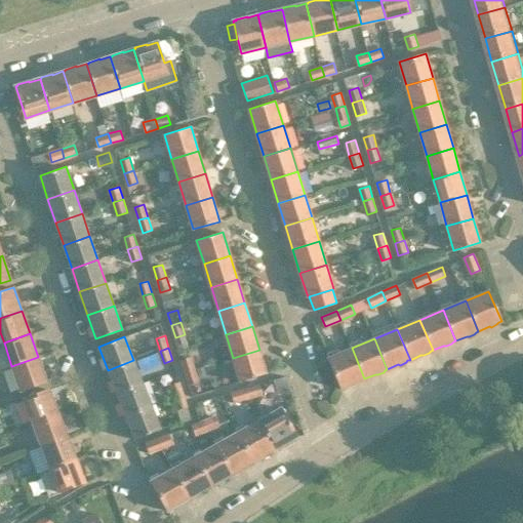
[(362,379),(364,378),(352,348),(328,358),(342,388),(353,384),(355,384),(361,381),(362,379)]
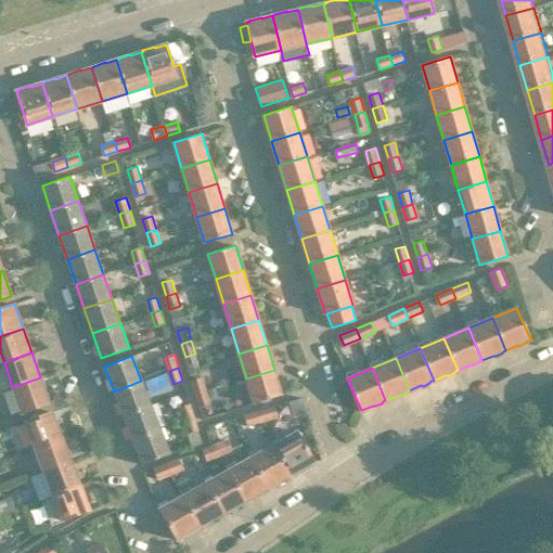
[(282,395),(274,370),(246,378),(254,403),(282,395)]
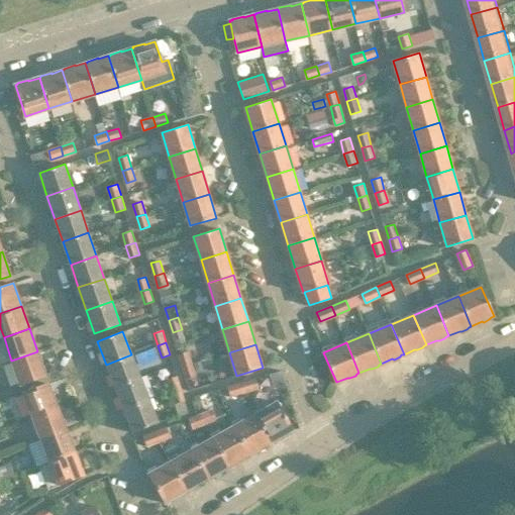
[(179,353),(183,367),(192,364),(188,350),(179,353)]
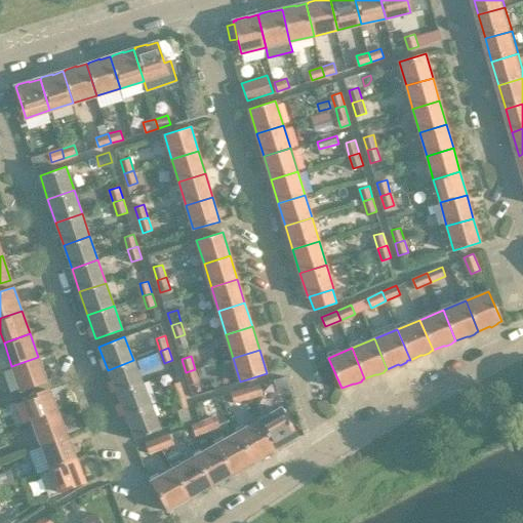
[(46,381),(38,357),(11,366),(21,391),(46,381)]
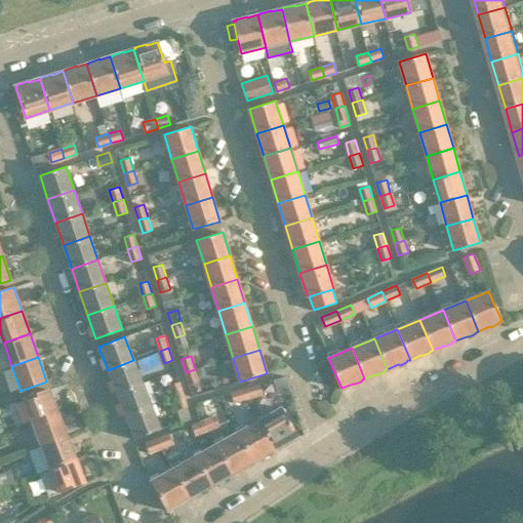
[(117,393),(143,383),(133,360),(108,370),(117,393)]
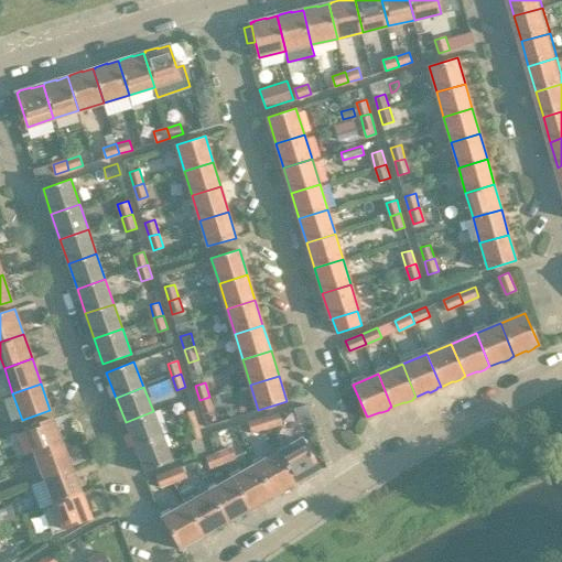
[(214,410),(209,397),(200,400),(203,413),(214,410)]
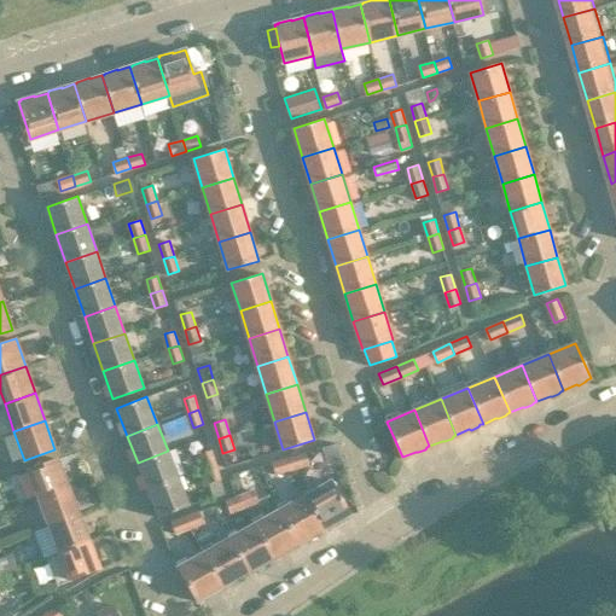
[(204,468),(216,464),(211,449),(199,453),(204,468)]
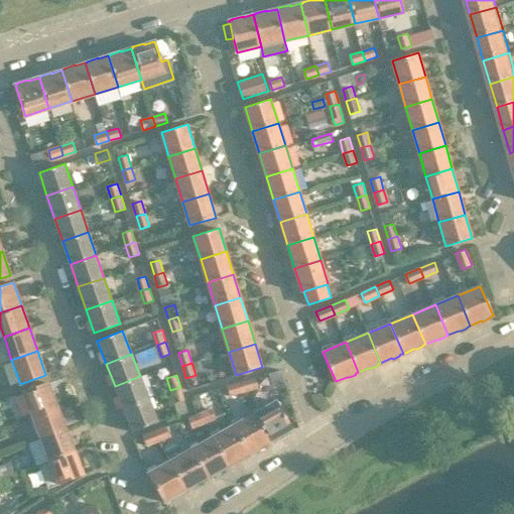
[(123,408),(149,398),(140,376),(115,386),(123,408)]
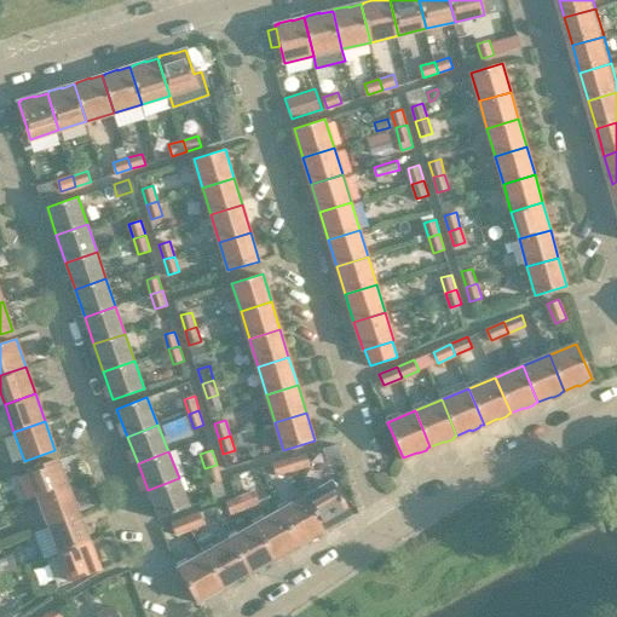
[(307,453),(290,457),(294,470),(311,463),(307,453)]
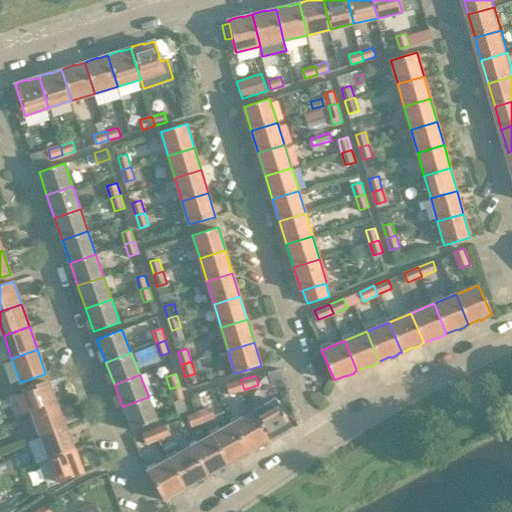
[(229,394),(244,390),(241,379),(226,385),(229,394)]
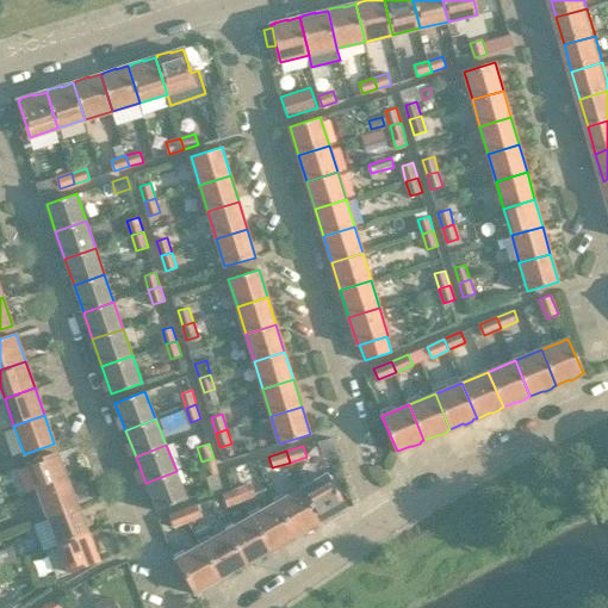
[(38,491),(68,479),(57,452),(28,464),(38,491)]
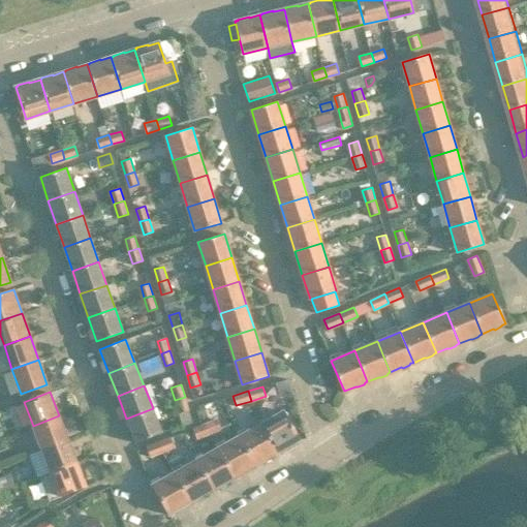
[(185,397),(175,400),(179,413),(189,409),(185,397)]
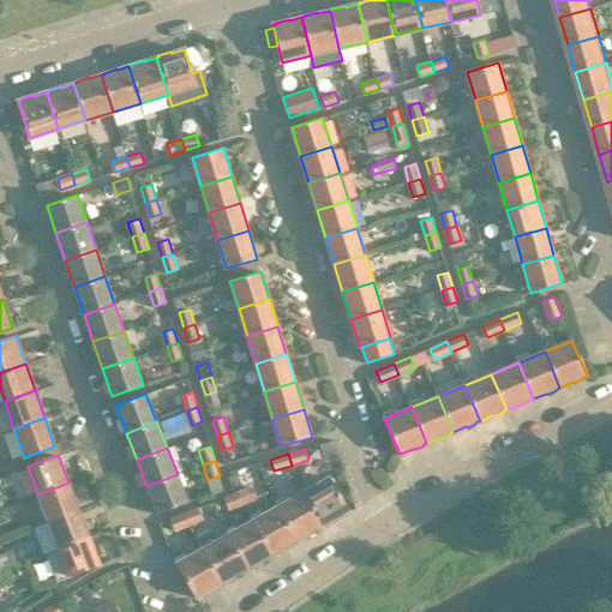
[(178,474),(147,486),(157,514),(189,502),(178,474)]
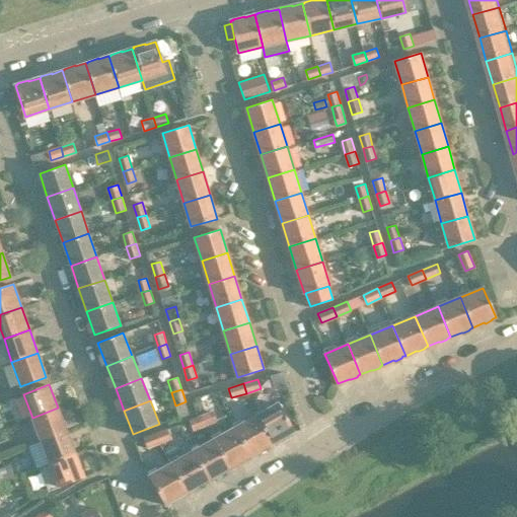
[(278,403),(255,416),(272,444),(282,439),(285,439),(290,436),(291,434),(294,432),(278,403)]
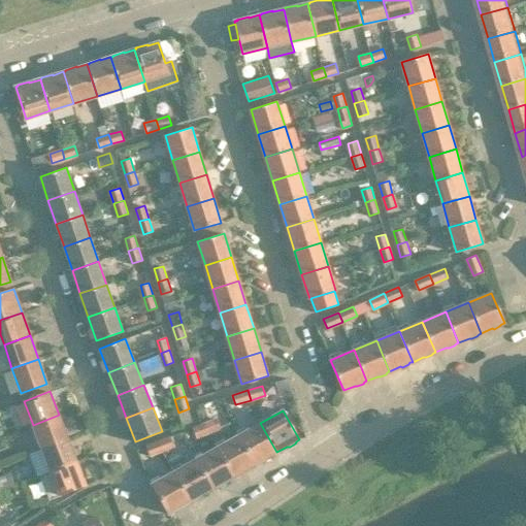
[(67,437),(59,415),(33,425),(41,448),(67,437)]
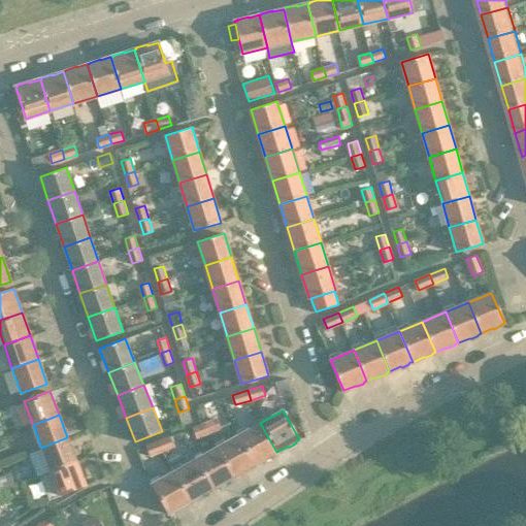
[(218,419),(205,423),(208,432),(221,427),(218,419)]
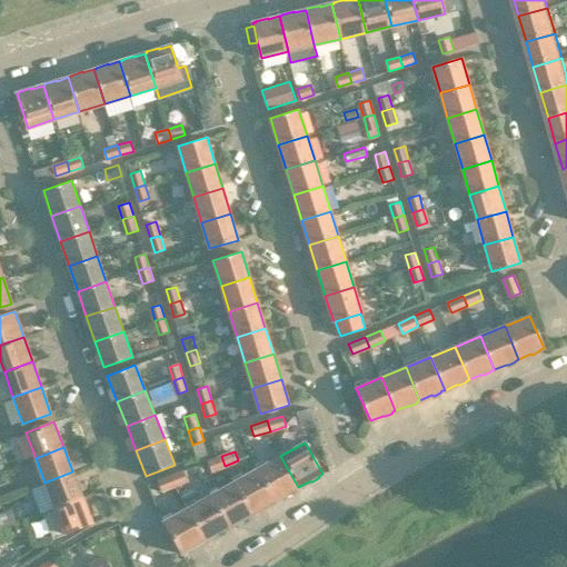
[(225,466),(221,456),(208,461),(212,470),(225,466)]
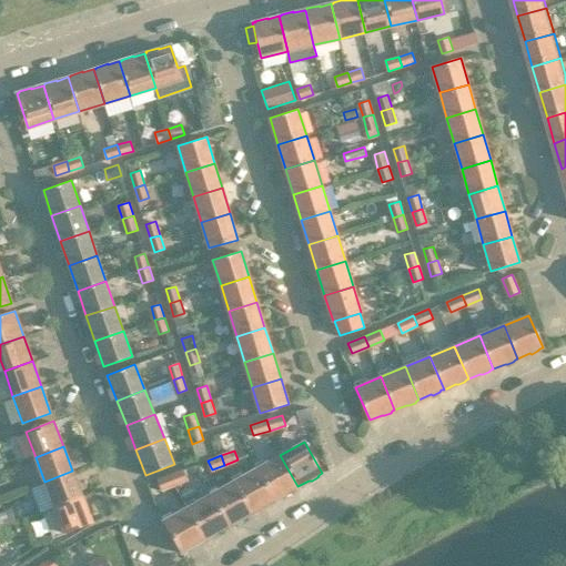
[(280,455),(258,468),(275,499),(285,493),(289,493),(294,491),(295,488),(297,486),(280,455)]
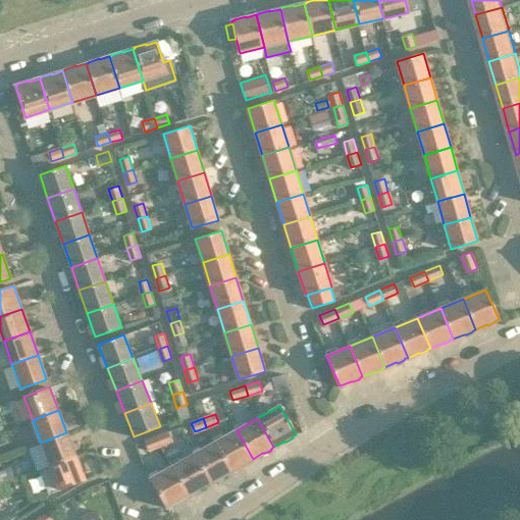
[(253,459),(237,430),(215,443),(231,471),(241,465),(244,465),(249,462),(250,460),(253,459)]
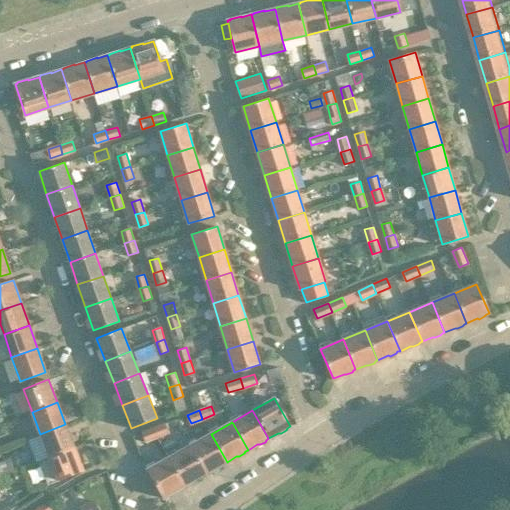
[(166,423),(154,428),(157,437),(169,432),(166,423)]
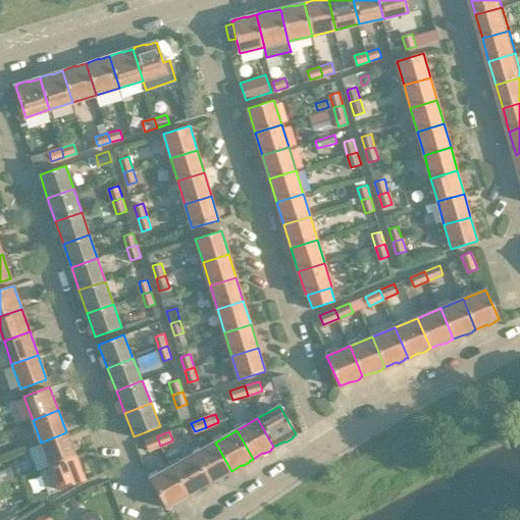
[(75,456),(66,432),(41,443),(50,466),(75,456)]
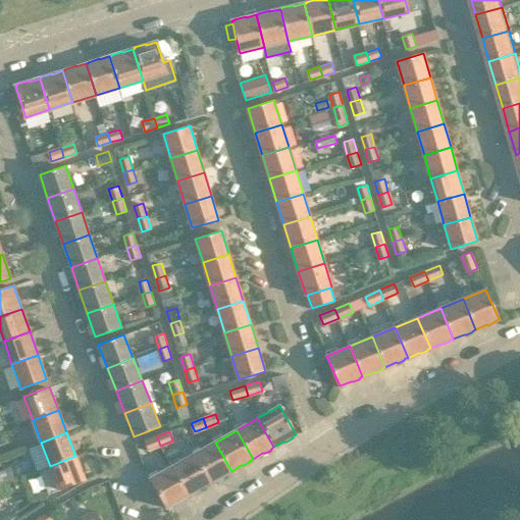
[(149,450),(160,446),(157,436),(145,440),(149,450)]
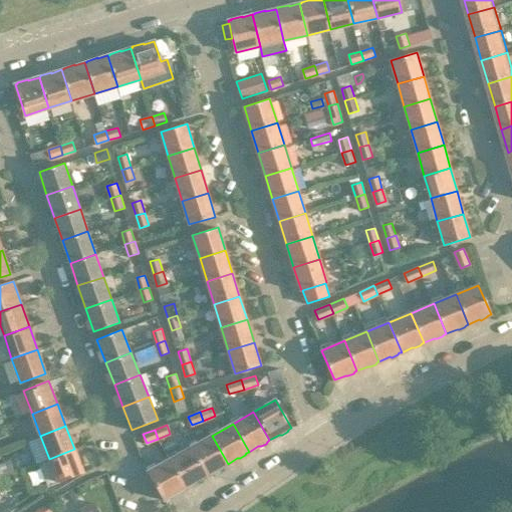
[(185,436),(167,443),(171,453),(189,446),(185,436)]
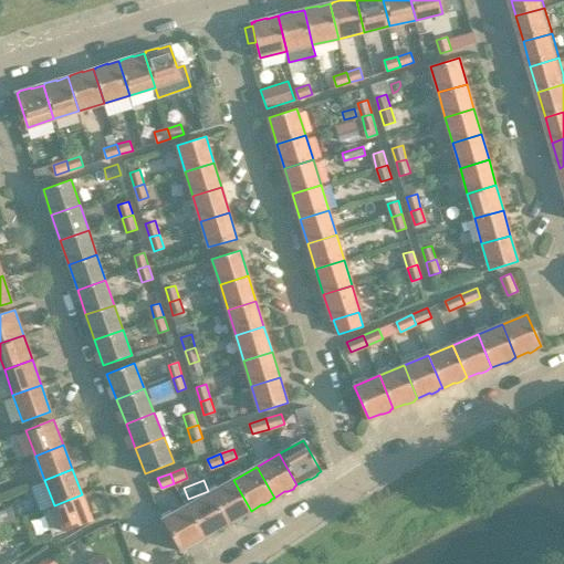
[(233,480),(210,492),(228,524),(239,518),(241,518),(247,514),(248,512),(251,511),(233,480)]
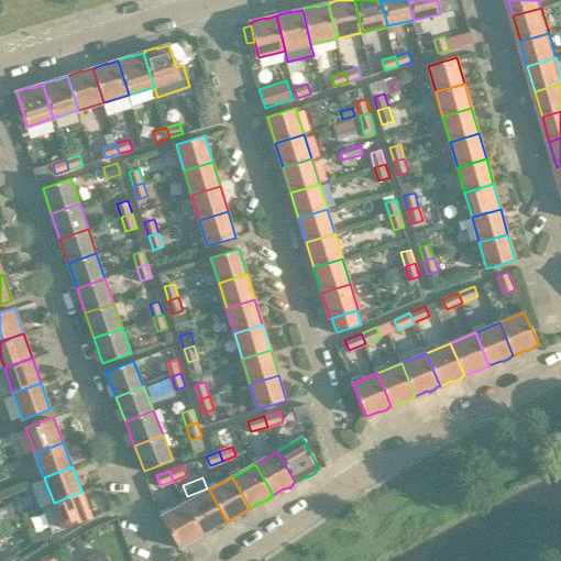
[(209,490),(186,503),(204,534),(215,528),(217,528),(222,525),(223,523),(227,521),(209,490)]
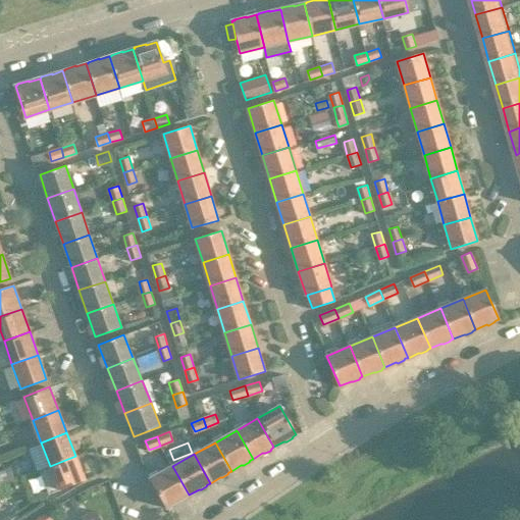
[(50,466),(40,469),(49,492),(59,489),(85,479),(75,456),(50,466)]
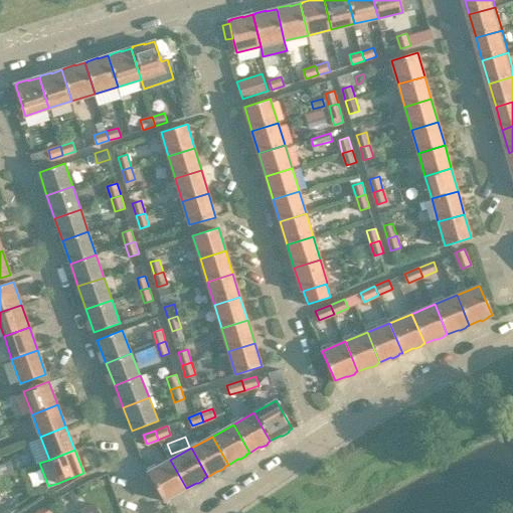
[(184,490),(186,488),(170,460),(149,472),(164,500),(175,494),(177,495),(182,492),(184,490)]
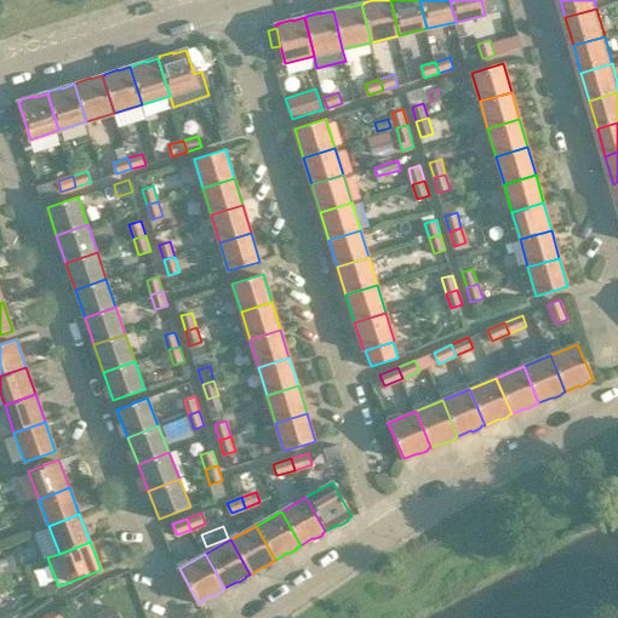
[(70,600),(58,608),(63,617),(64,617),(78,610),(70,600)]
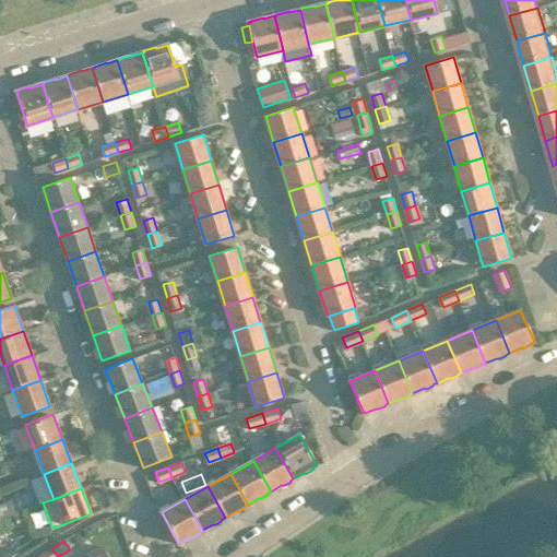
[(0,556),(9,556),(11,556),(4,546),(0,548),(0,556)]
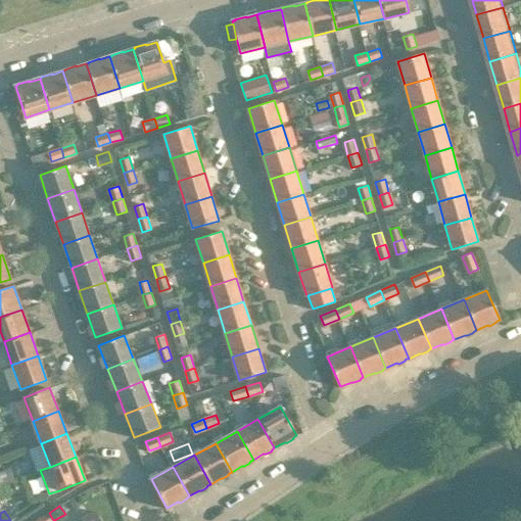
[(101,520),(94,511),(82,519),(83,520),(101,520)]
